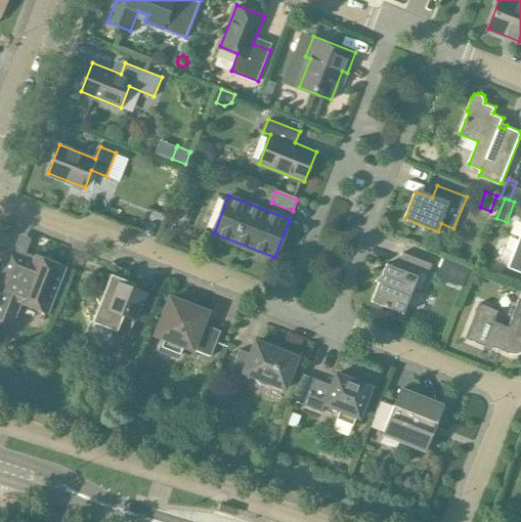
[(520,236),(509,266),(520,271),(520,236)]
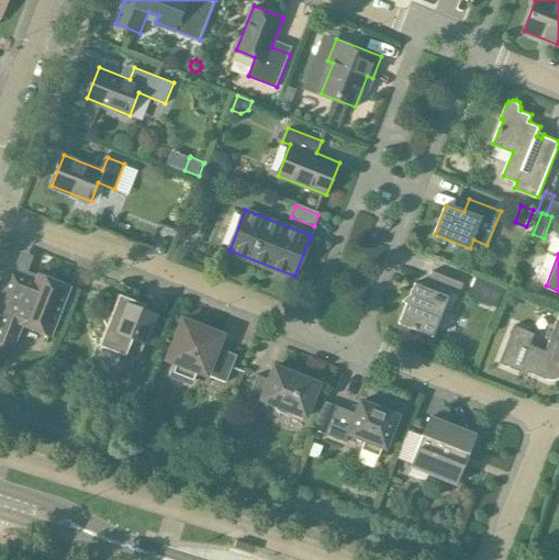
[(0,351),(10,356),(23,324),(52,335),(70,286),(41,273),(38,280),(29,277),(30,276),(12,269),(4,290),(0,288),(0,351)]
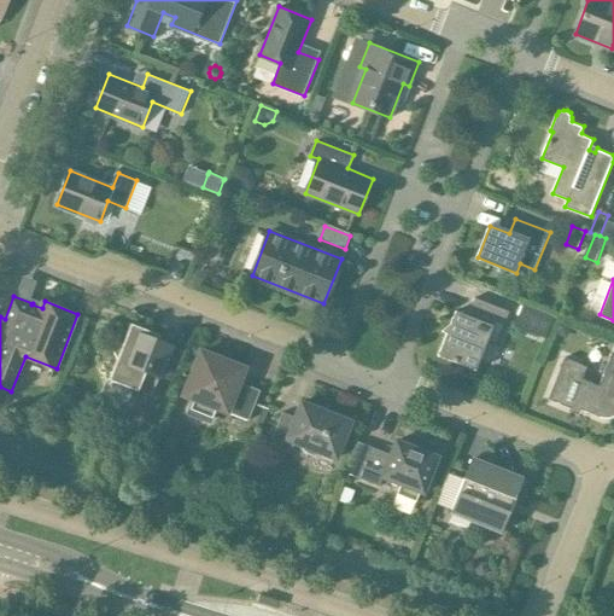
[(512,311),(477,296),(469,314),(457,309),(451,324),(444,330),(445,331),(448,332),(439,355),(477,370),(489,340),(498,343),(512,311)]
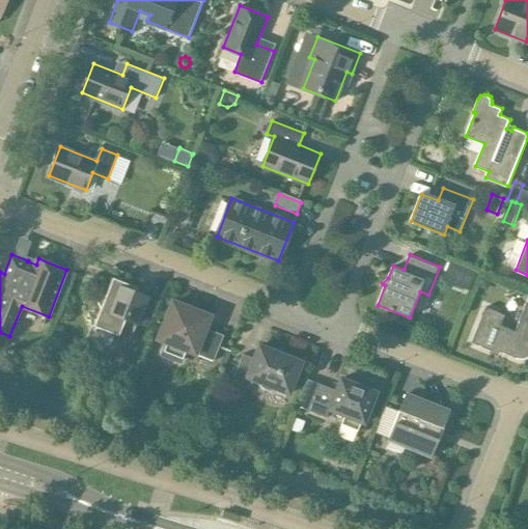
[(478,283),(489,286),(492,277),(482,273),(478,283)]
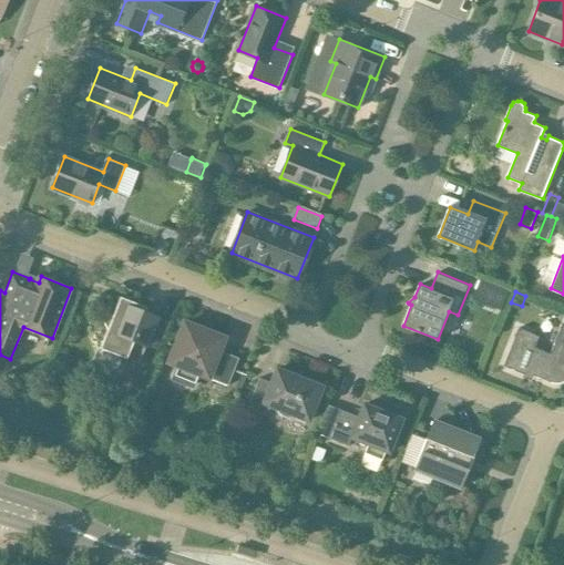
[(498,308),(502,298),(491,294),(488,304),(498,308)]
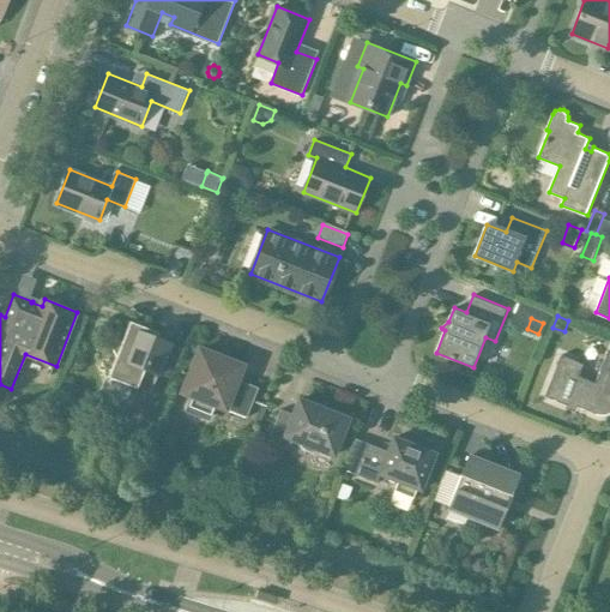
[(113,343),(119,355),(110,377),(152,394),(171,343),(146,334),(149,328),(132,322),(125,339),(113,343)]
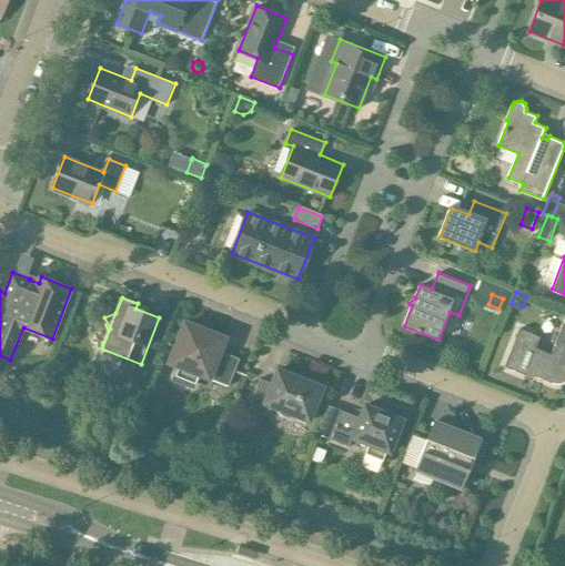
[(187,322),(171,362),(181,366),(177,377),(180,381),(183,382),(188,384),(191,385),(195,385),(200,374),(230,385),(241,357),(221,350),(225,337),(187,322)]
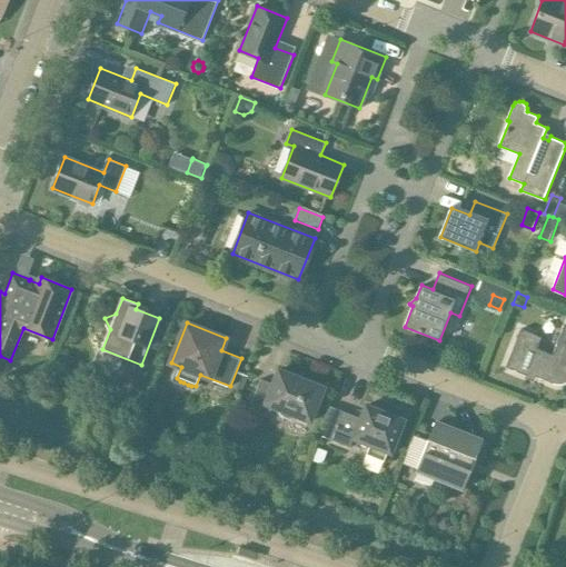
[(522,328),(507,366),(528,375),(529,372),(554,383),(559,384),(564,383),(565,383),(565,326),(554,354),(538,347),(543,336),(522,328)]
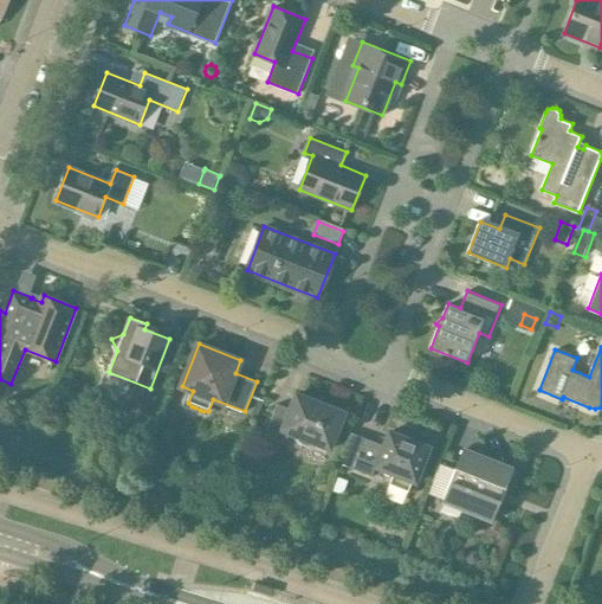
[(292,407),(279,403),(269,429),(283,435),(285,430),(296,434),(295,436),(296,438),(299,442),(303,444),(306,445),(311,445),(315,445),(317,445),(318,443),(330,448),(344,413),(297,394),(292,407)]
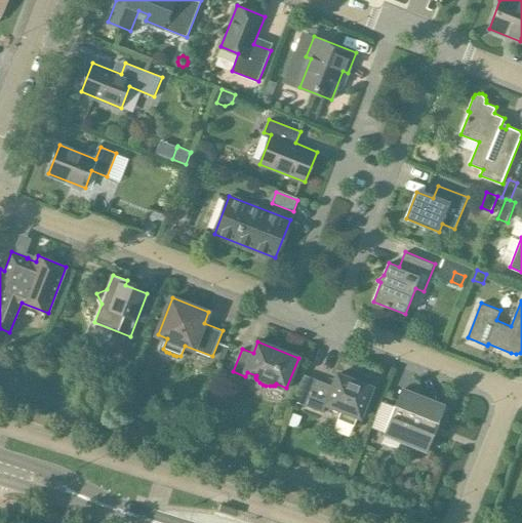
[(135,350),(125,346),(116,372),(125,376),(135,350)]
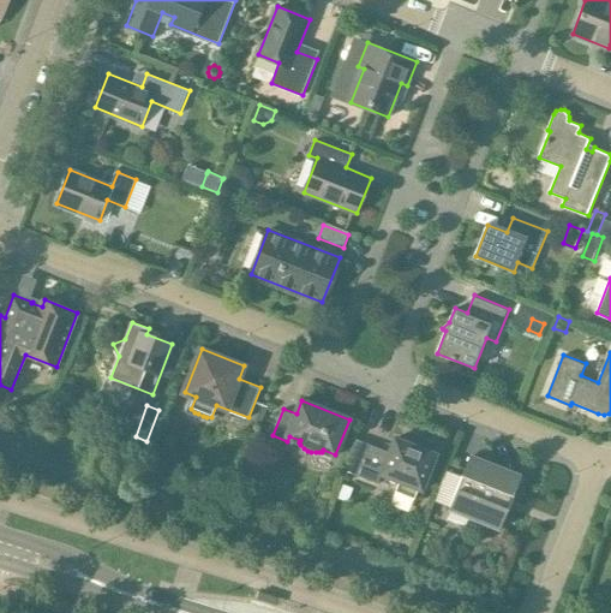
[(371,444),(359,475),(379,483),(383,474),(401,481),(397,491),(415,498),(419,488),(423,489),(437,454),(395,438),(390,451),(371,444)]
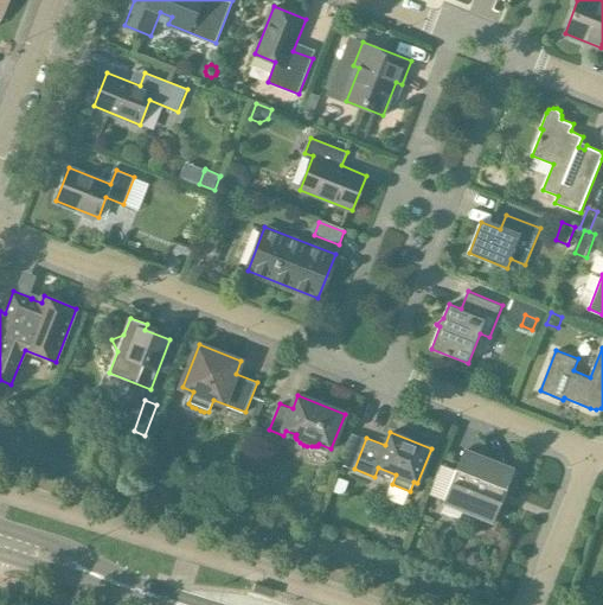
[(466,450),(444,502),(493,521),(514,469),(466,450)]
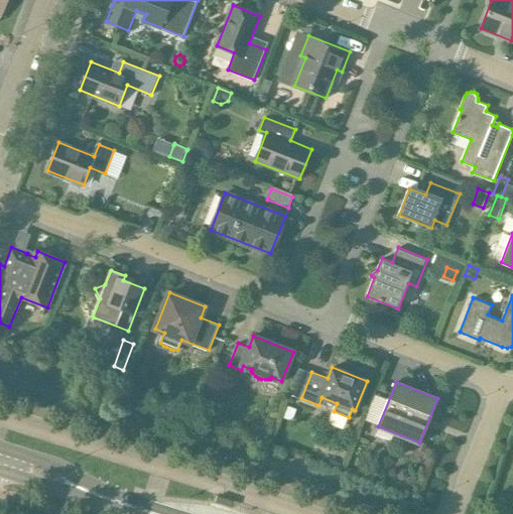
[(183,392),(179,403),(193,408),(197,397),(183,392)]
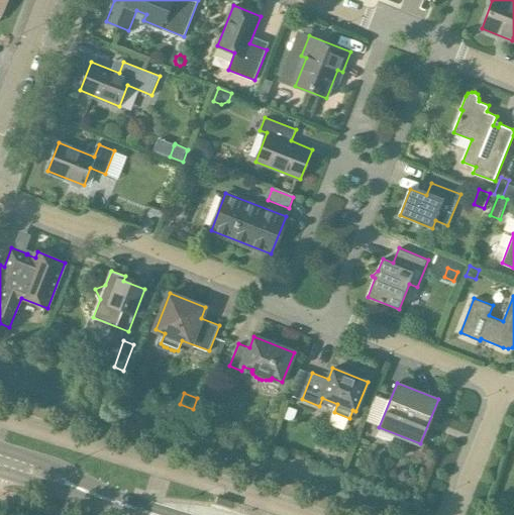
[(290,406),(286,417),(293,420),(298,409),(290,406)]
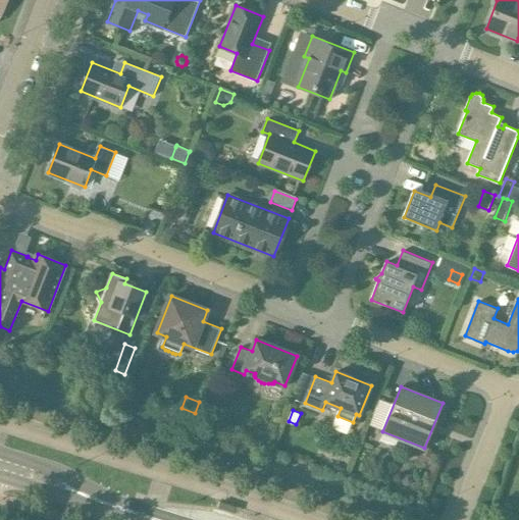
[(415,479),(413,475),(410,473),(406,475),(404,478),(405,482),(409,484),(413,483),(415,479)]
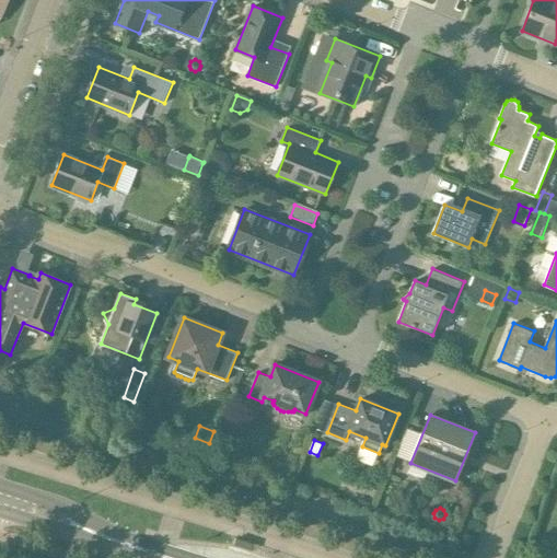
[(256,545),(239,537),(235,545),(253,551),(256,545)]
